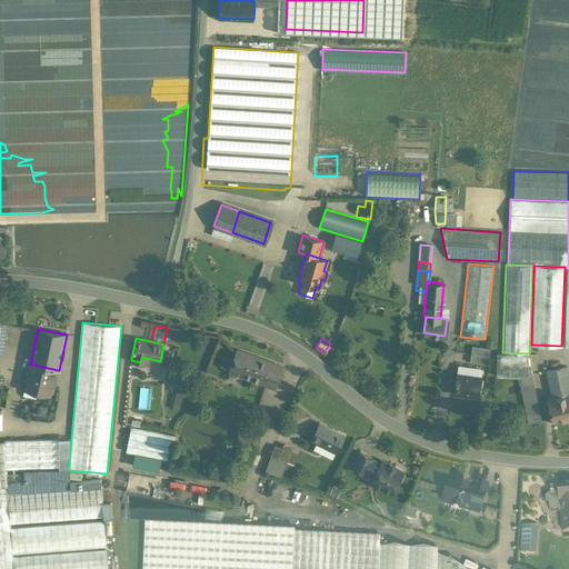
[(489,348),(470,346),(468,362),(487,365),(489,348)]
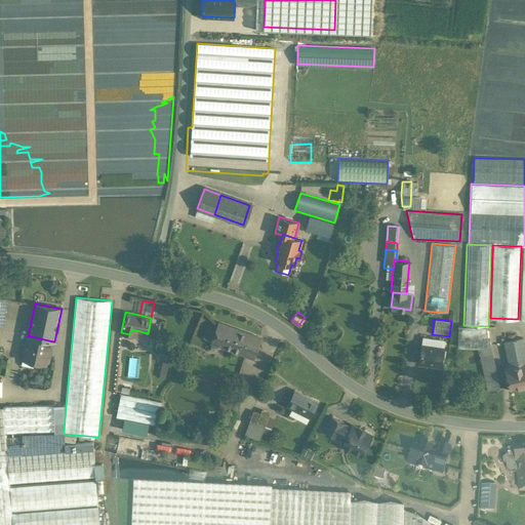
[(260,338),(218,323),(215,332),(207,329),(204,337),(212,340),(211,342),(253,358),(260,338)]
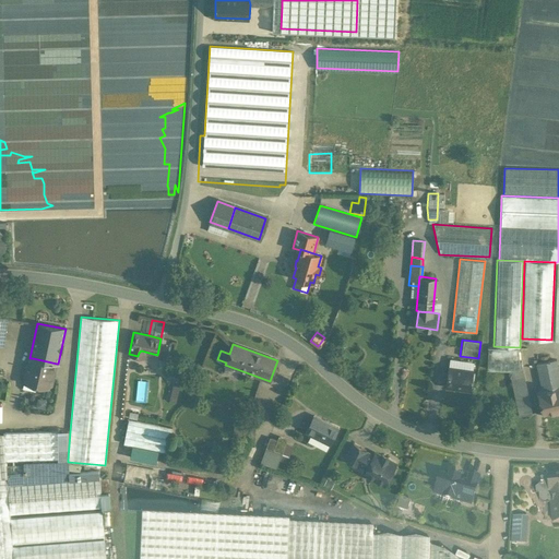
[(520,347),(494,346),(487,345),(486,368),(509,369),(522,367),(520,347)]
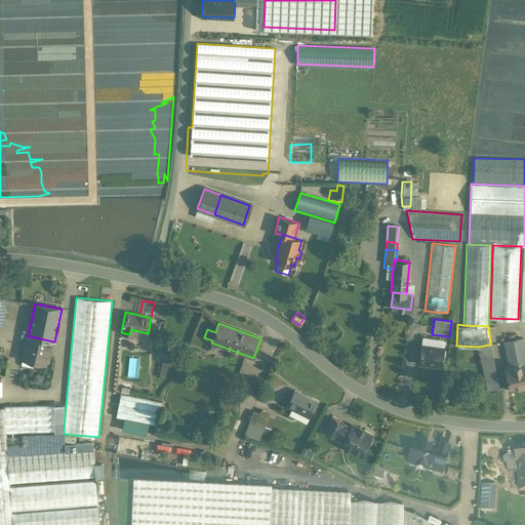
[(53,341),(31,336),(30,341),(27,340),(26,342),(24,344),(22,353),(24,355),(23,359),(46,364),(46,363),(49,362),(53,341)]
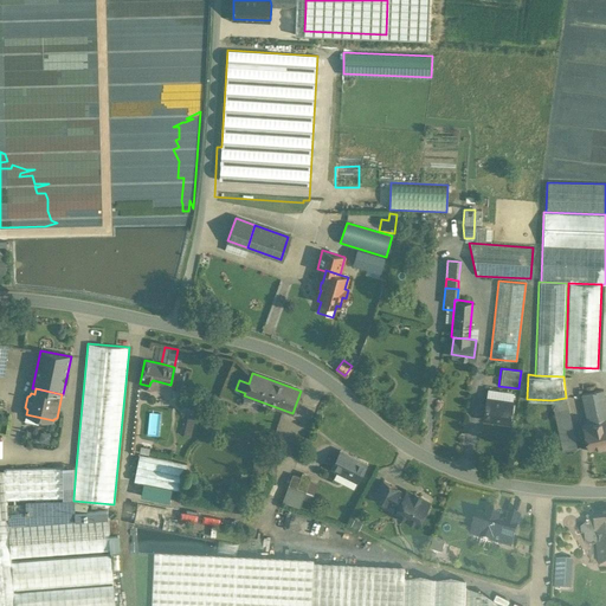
[(485,398),(510,401),(513,392),(487,388),(485,398)]
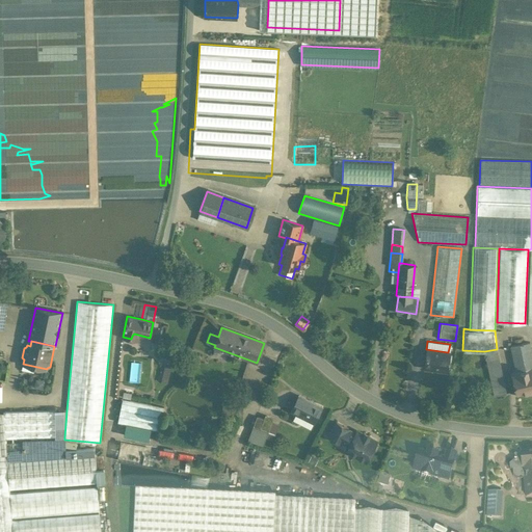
[(530,342),(510,346),(512,353),(531,349),(530,342)]
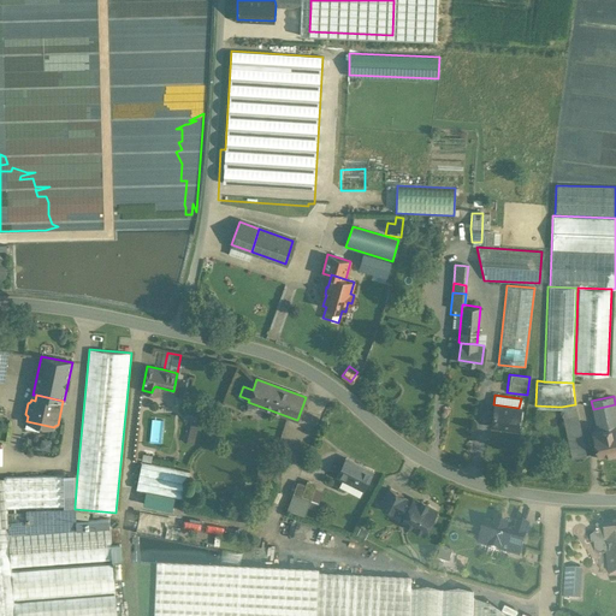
[(519,408),(493,404),(491,426),(502,427),(502,425),(516,427),(519,408)]
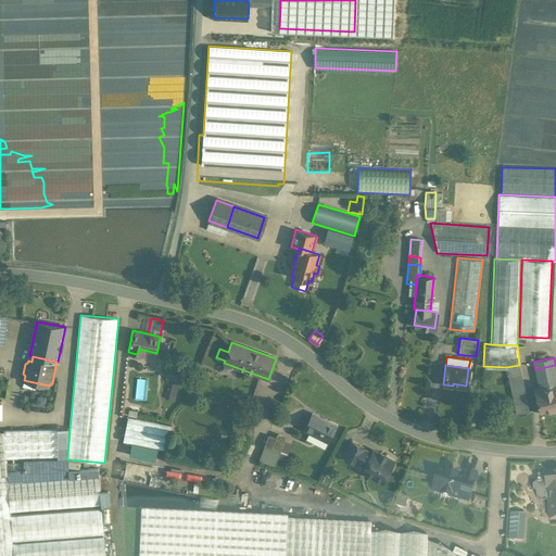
[(519,365),(506,367),(516,413),(529,411),(519,365)]
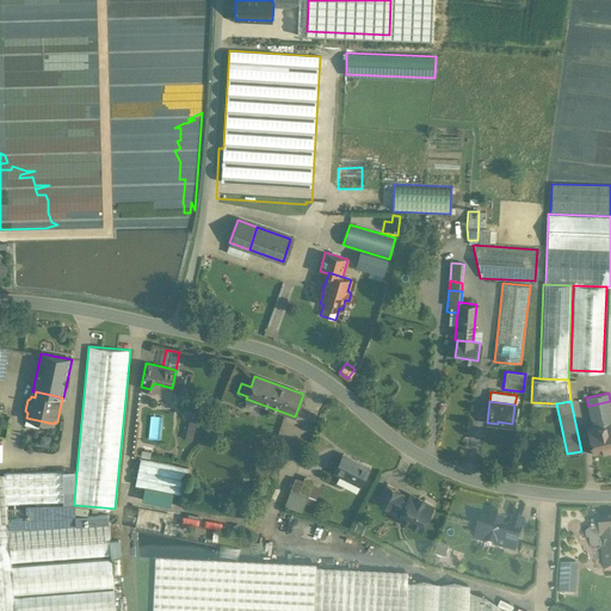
[(610,405),(610,401),(588,406),(593,427),(588,429),(594,452),(610,449),(610,421),(604,424),(604,420),(610,418),(610,405)]
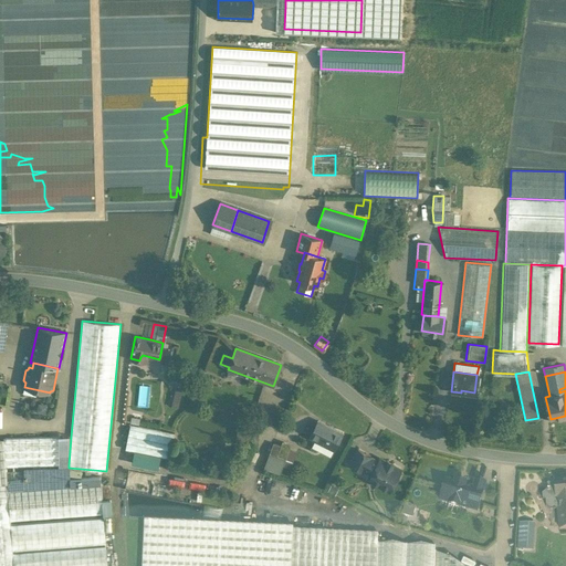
[(138,404),(148,405),(150,386),(140,385),(138,404)]
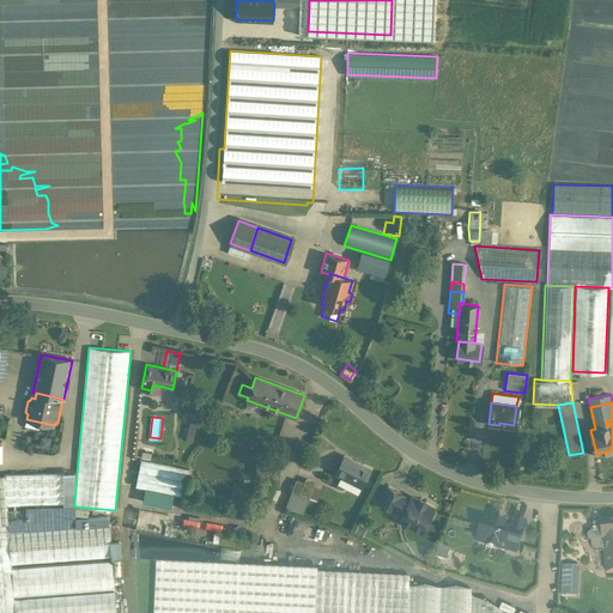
[(41,435),(38,444),(50,447),(53,437),(41,435)]
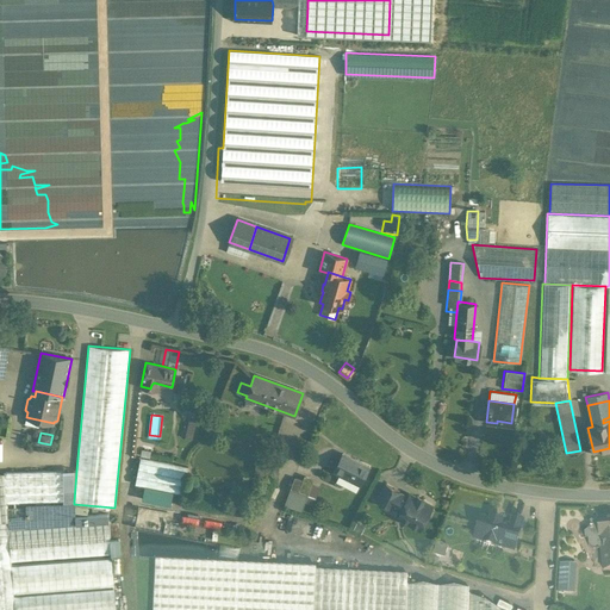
[(368,467),(342,454),(334,471),(360,484),(368,467)]
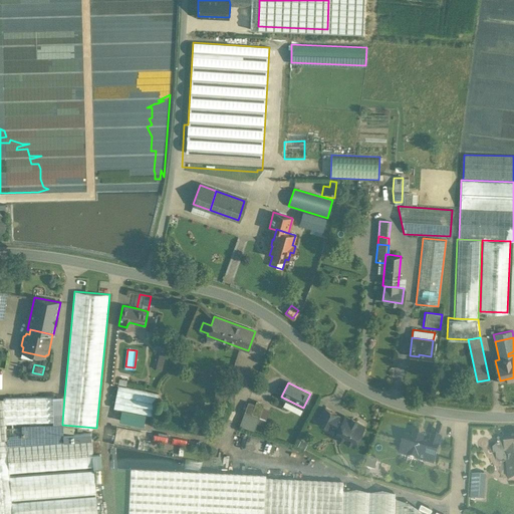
[(236,386),(222,383),(219,399),(233,402),(236,386)]
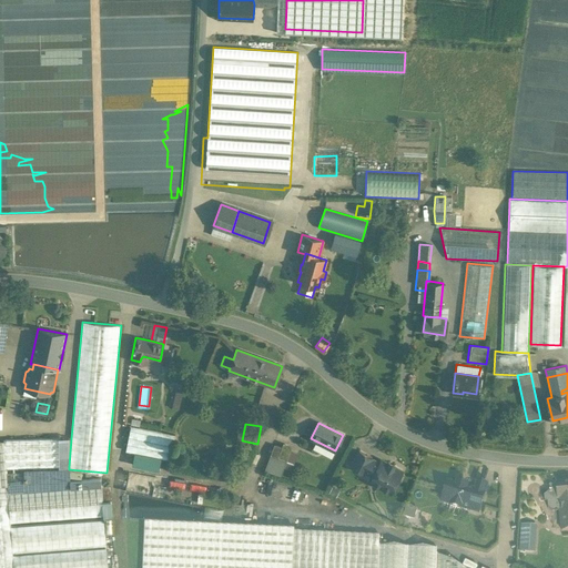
[(131,426),(127,450),(153,456),(166,458),(170,459),(175,435),(131,426)]
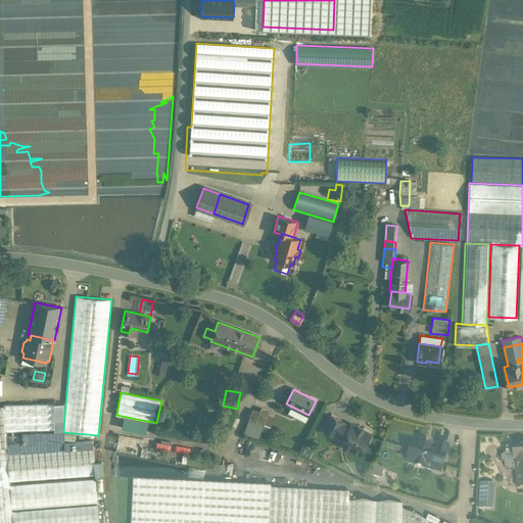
[(0,522),(12,522),(9,485),(9,482),(7,450),(6,435),(5,435),(5,431),(63,430),(65,403),(0,403),(0,522)]
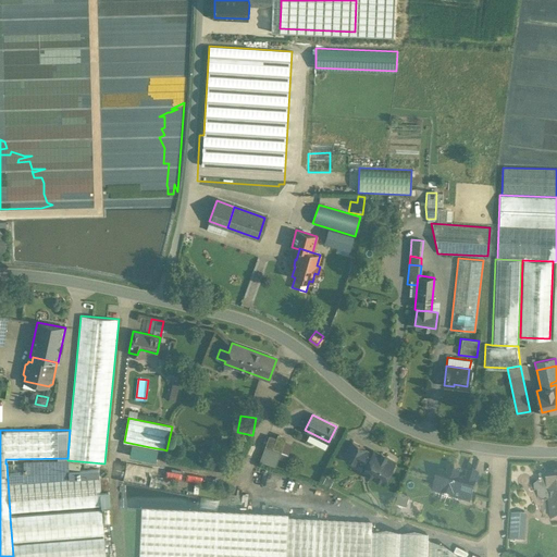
[(285,438),(277,435),(276,440),(272,452),(280,454),(285,438)]
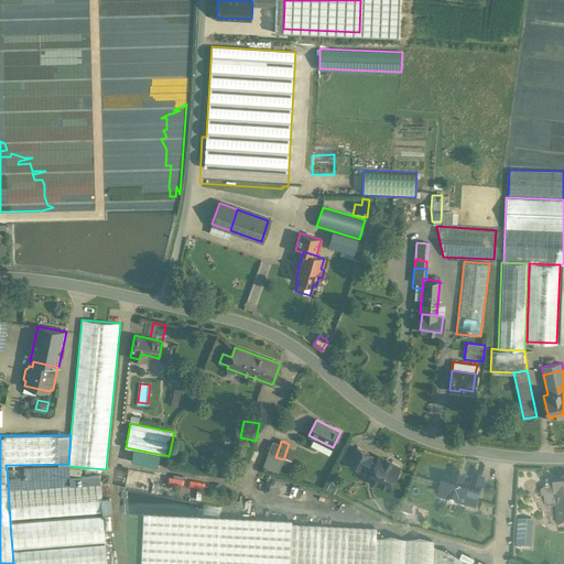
[(272,442),(268,455),(275,457),(280,445),(272,442)]
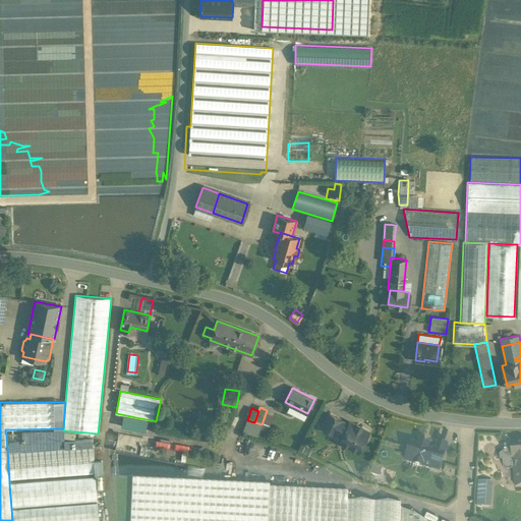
[(341,419),(330,412),(322,427),(334,433),(335,431),(341,420),(341,419)]
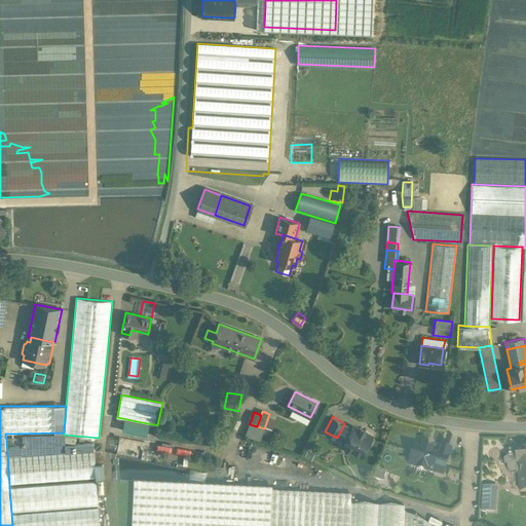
[(152,435),(154,424),(142,422),(140,433),(152,435)]
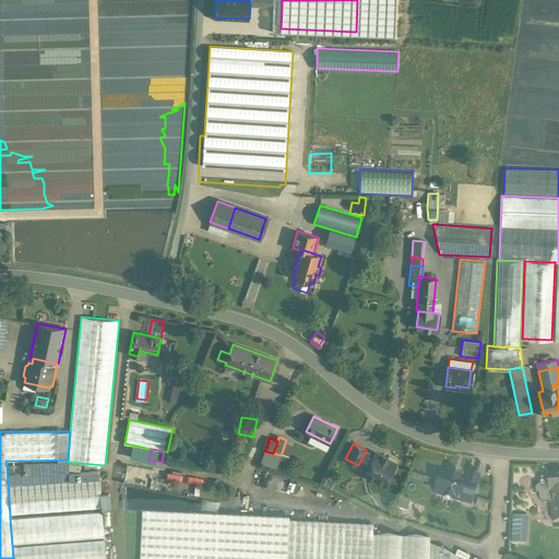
[(273,453),(265,451),(261,462),(276,466),(281,455),(273,453)]
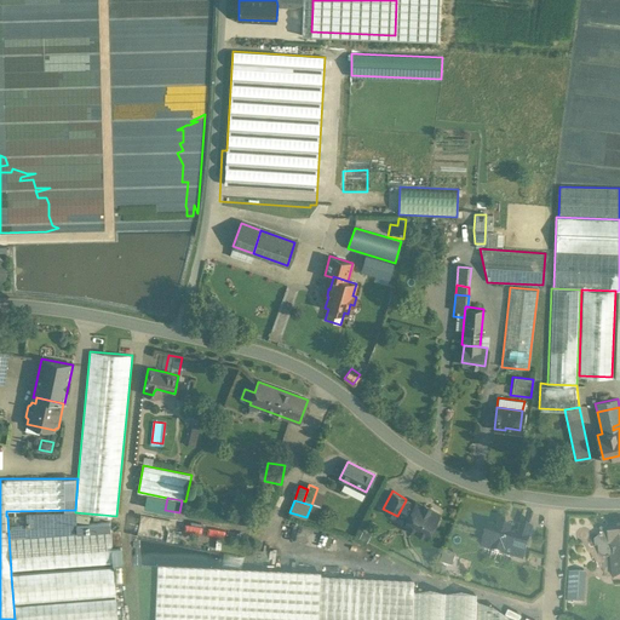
[(414,505),(406,500),(399,514),(407,517),(403,524),(425,537),(431,524),(435,523),(437,520),(436,516),(437,512),(430,509),(431,506),(424,503),(423,505),(415,501),(414,505)]
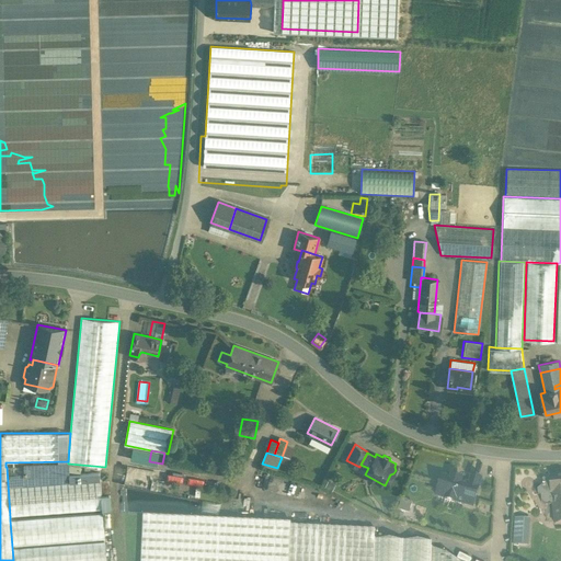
[(23,466),(7,467),(8,483),(24,482),(24,476),(26,476),(26,471),(24,472),(23,466)]
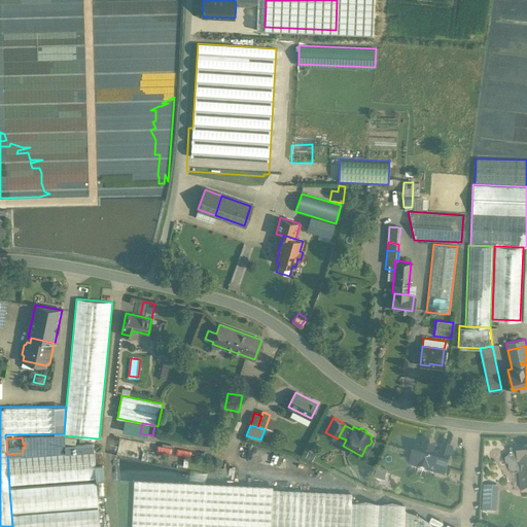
[(423,452),(415,450),(409,468),(418,470),(417,472),(427,476),(427,473),(435,476),(436,472),(445,476),(447,467),(437,464),(440,457),(433,455),(433,453),(423,450),(423,452)]
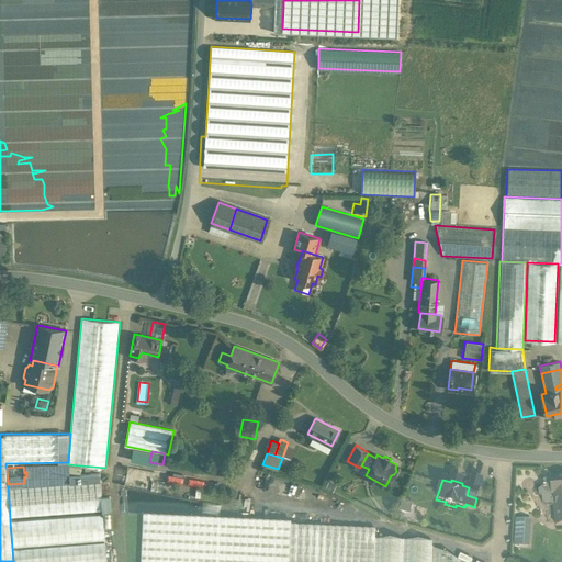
[(561,480),(557,481),(558,485),(553,485),(553,483),(550,481),(543,482),(541,484),(542,490),(538,493),(538,497),(541,498),(542,505),(547,508),(553,508),(561,506),(561,480)]
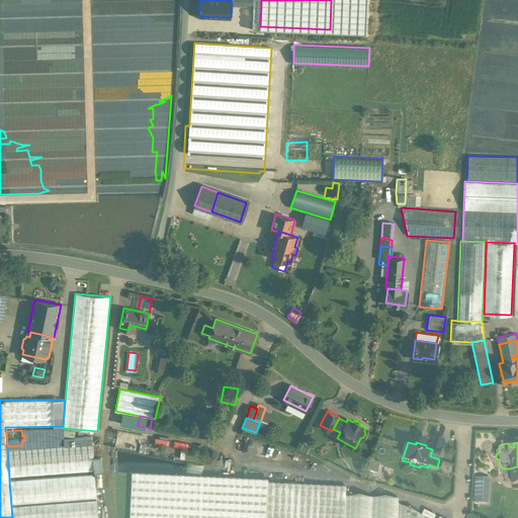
[(92,443),(23,449),(22,445),(7,446),(9,478),(95,470),(94,458),(92,443)]
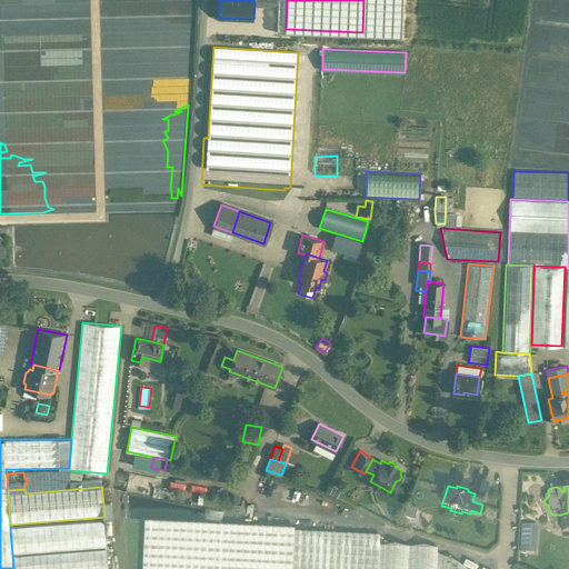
[(111,502),(103,503),(105,517),(112,517),(111,502)]
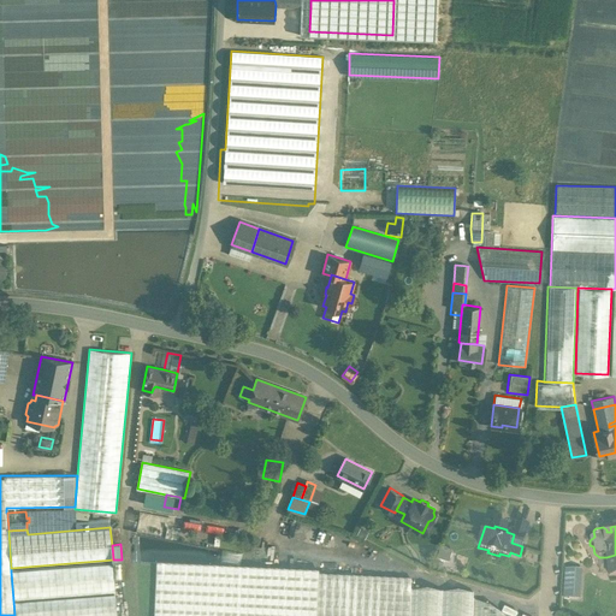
[(243,554),(223,550),(220,564),(241,568),(243,554)]
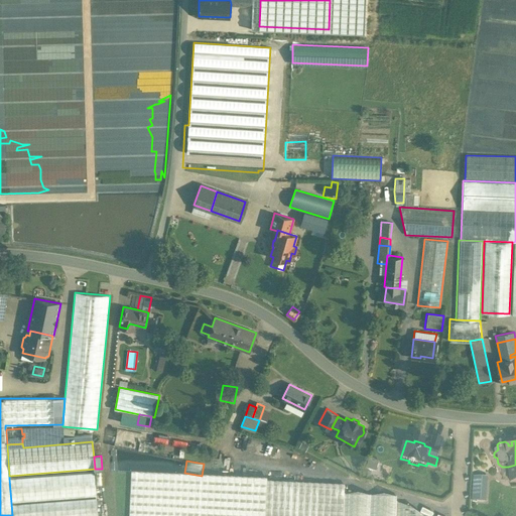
[(371,461),(368,470),(377,472),(380,464),(371,461)]
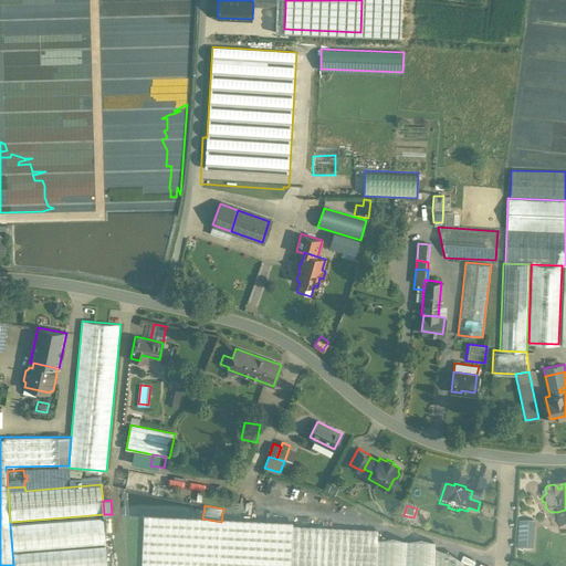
[(104,517),(10,525),(12,555),(106,547),(104,517)]
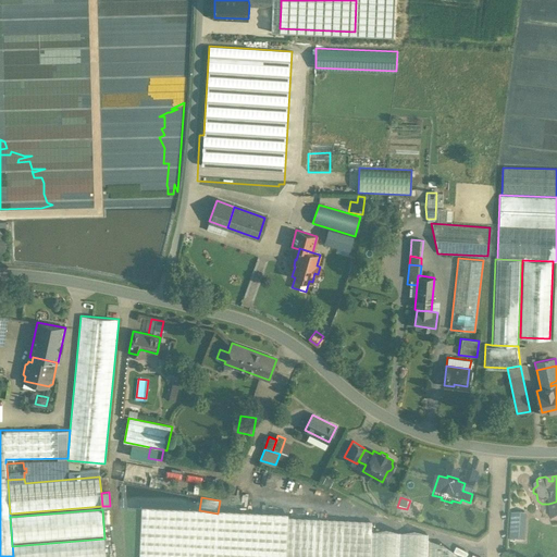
[(429,540),(372,536),(372,528),(288,523),(288,522),(141,515),(139,556),(454,556),(428,544),(429,540)]
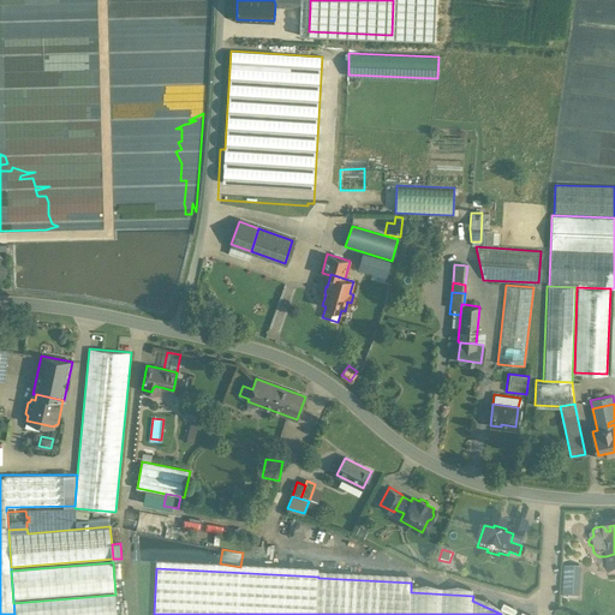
[(580,572),(565,571),(562,591),(577,592),(578,579),(579,579),(580,572)]
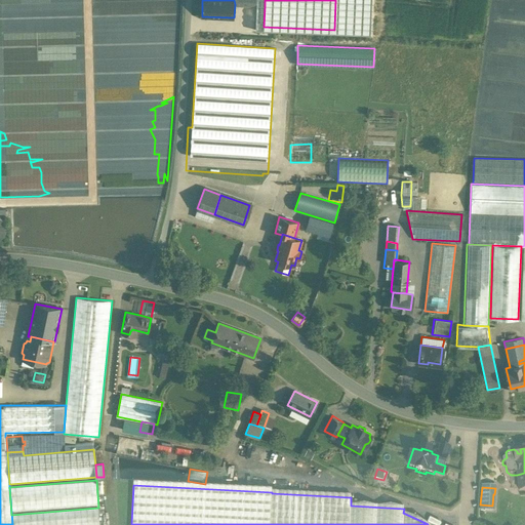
[(99,524),(98,511),(12,517),(12,524),(99,524)]
